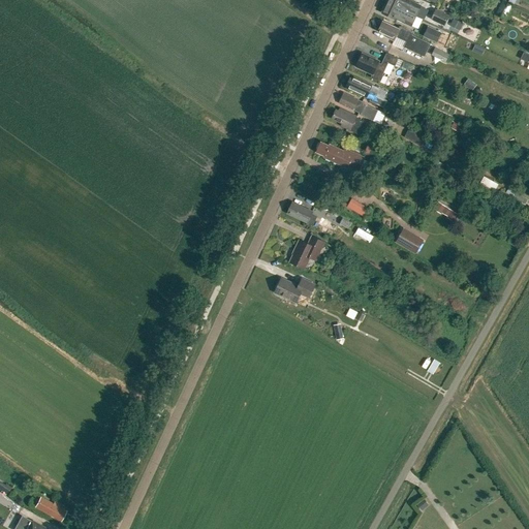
[(409,12),(416,17),(422,6),(410,1),(408,5),(405,3),(406,0),(387,0),(386,2),(409,12)]
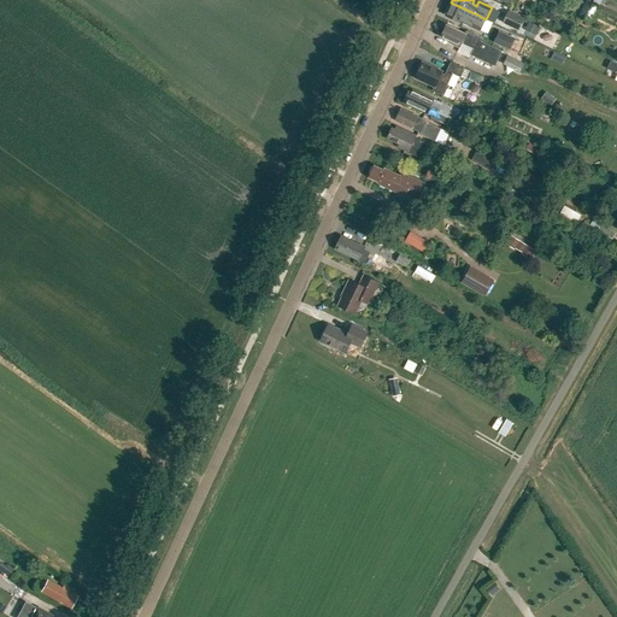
[(589,22),(595,11),(598,6),(587,0),(579,16),(589,22)]
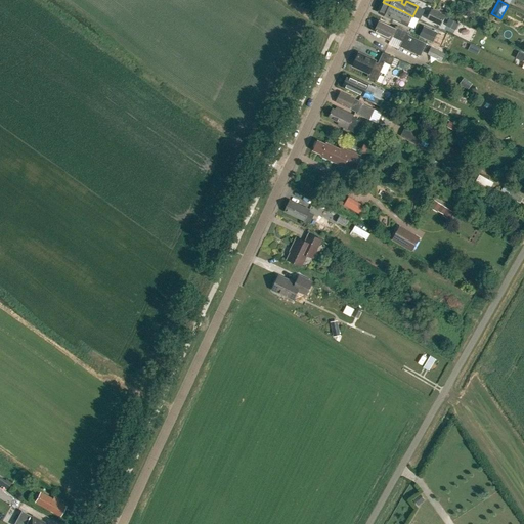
[(407,27),(412,16),(405,12),(383,2),(378,13),(393,20),(395,17),(398,18),(397,22),(407,27)]
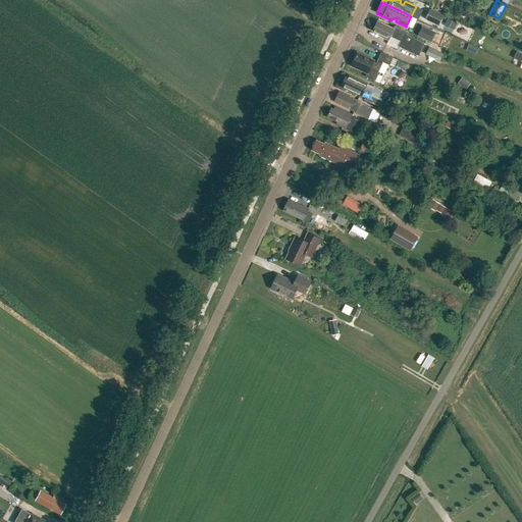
[(439,24),(445,14),(430,7),(425,18),(439,24)]
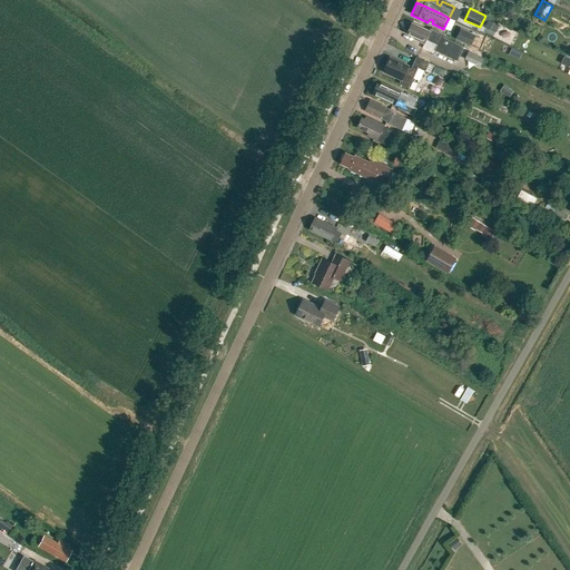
[(489,20),(484,28),(494,32),(499,25),(489,20)]
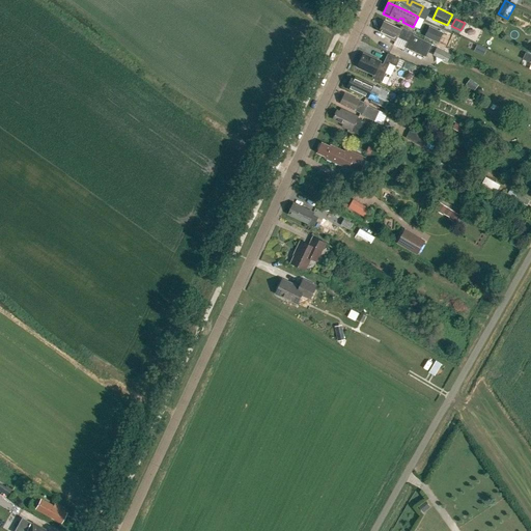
[(400,29),(384,22),(380,32),(386,35),(386,36),(395,42),(397,37),(408,43),(406,48),(426,57),(432,45),(414,36),(415,33),(401,27),(400,29)]
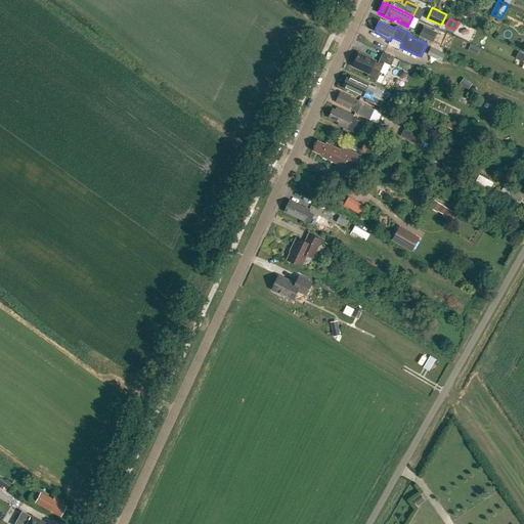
[(437,33),(424,27),(419,36),(432,42),(437,33)]
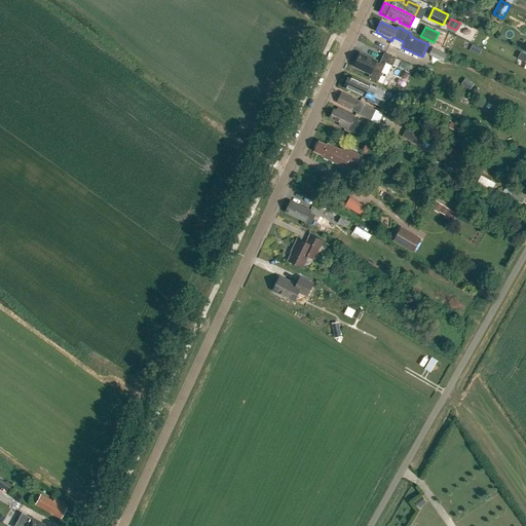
[(444,48),(433,43),(428,54),(439,59),(444,48)]
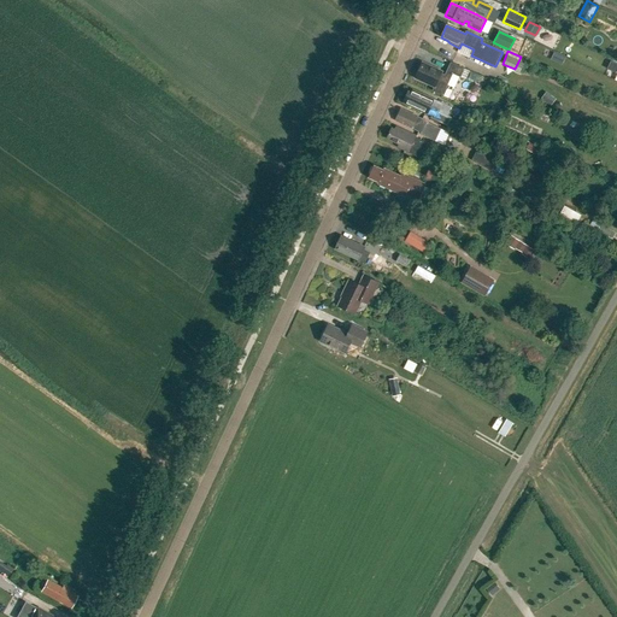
[(565,57),(554,52),(550,58),(560,64),(565,57)]
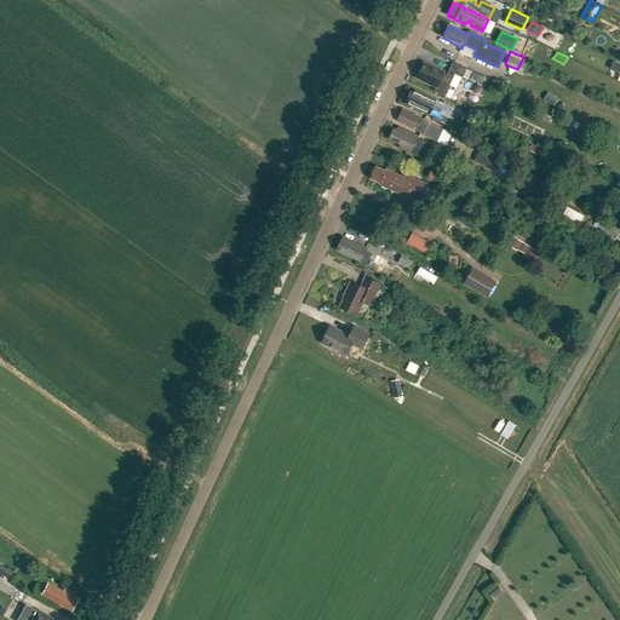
[(447,79),(442,76),(445,72),(424,62),(417,78),(436,87),(435,91),(445,96),(455,74),(463,78),(466,69),(453,63),(447,79)]
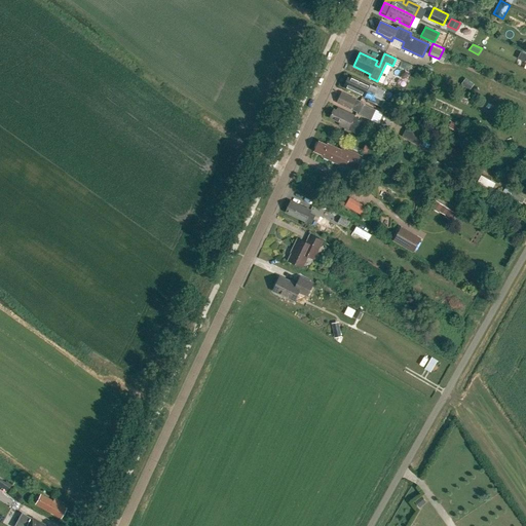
[(369,85),(352,77),(351,79),(348,78),(344,87),(369,100),(368,101),(381,107),(384,101),(381,99),(384,91),(369,85)]
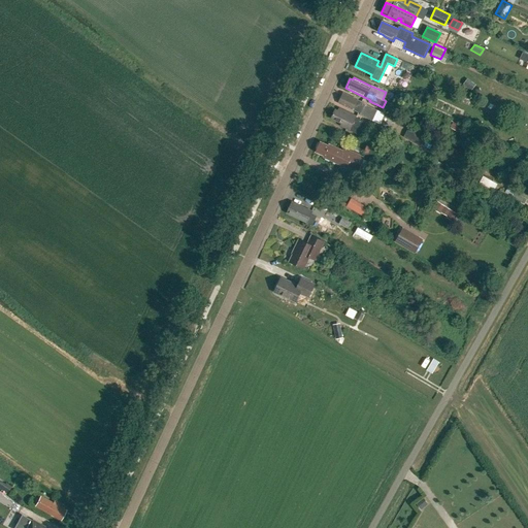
[(469,77),(463,87),(471,93),(477,84),(469,77)]
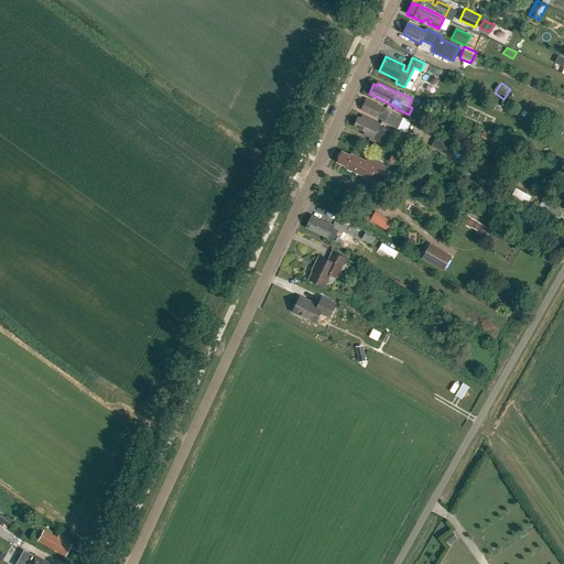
[(398,129),(403,118),(388,111),(389,110),(381,107),(367,99),(361,110),(377,118),(382,120),(382,122),(398,129)]
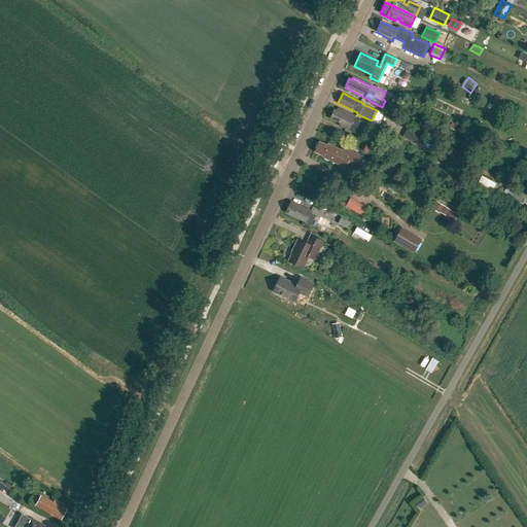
[(355,116),(339,108),(338,111),(335,109),(330,118),(341,124),(340,126),(362,136),(369,125),(355,118),(355,116)]
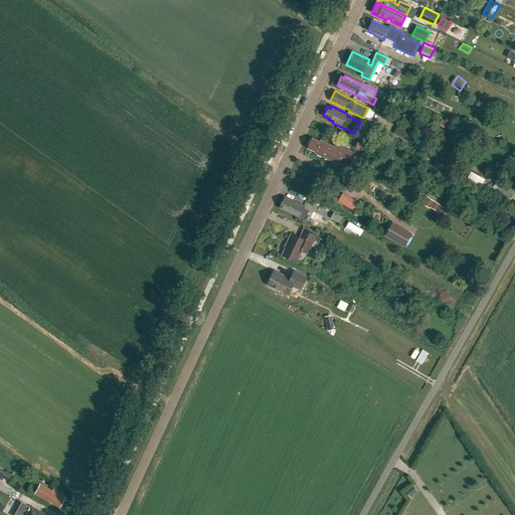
[(442,119),(440,125),(447,129),(450,124),(442,119)]
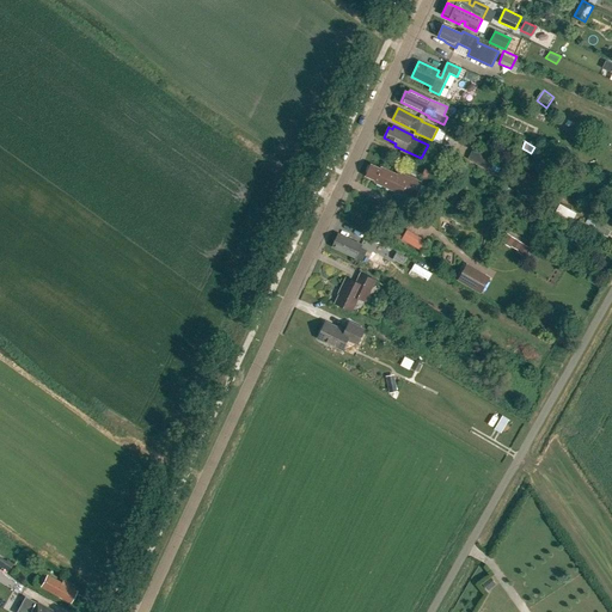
[(472,148),(467,159),(487,169),(493,159),(472,148)]
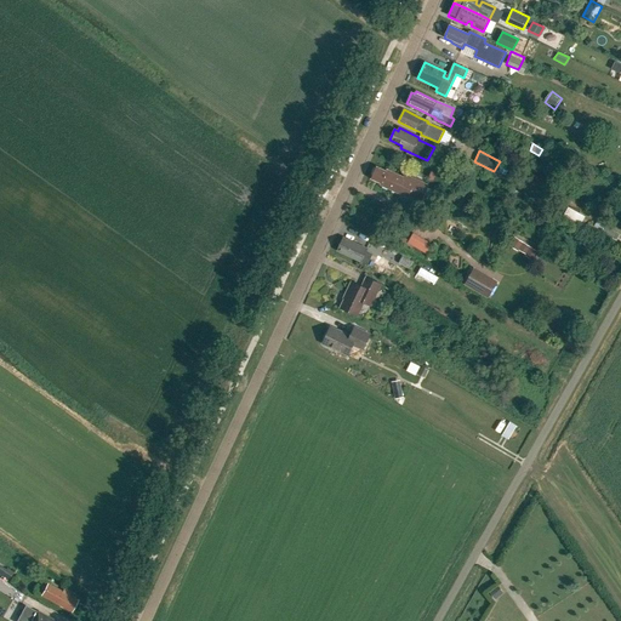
[(386,171),(377,166),(371,178),(380,183),(380,184),(408,198),(409,195),(421,201),(428,186),(405,175),(404,177),(387,170),(386,171)]
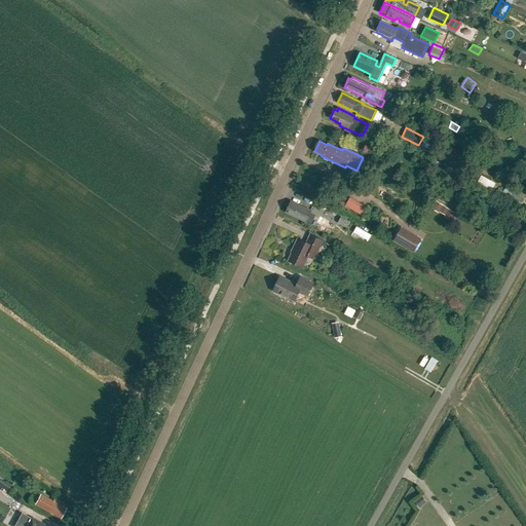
[(413,180),(416,175),(407,170),(404,175),(413,180)]
